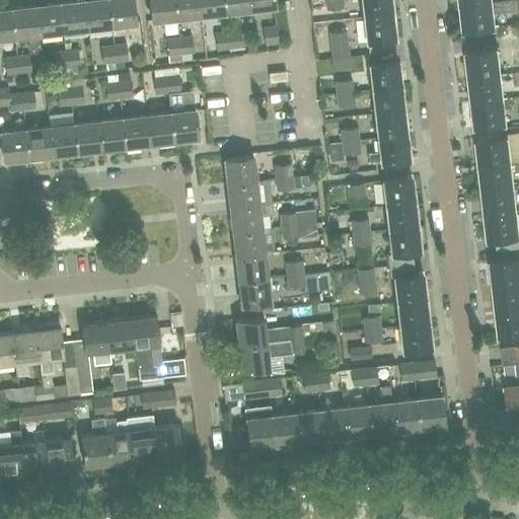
[(64,28),(88,26),(84,0),(72,0),(61,1),(64,28)]
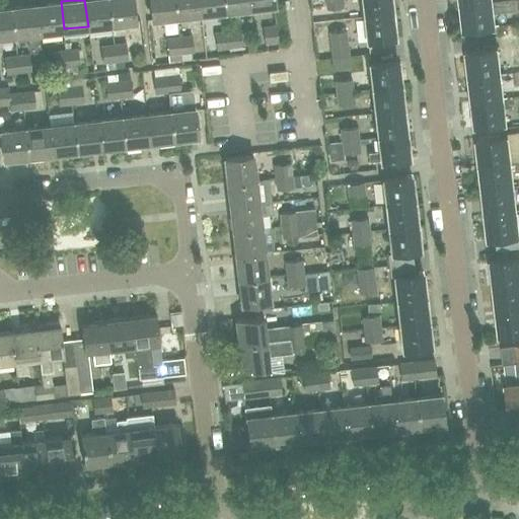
[(84,0),(88,26),(112,23),(108,0),(84,0)]
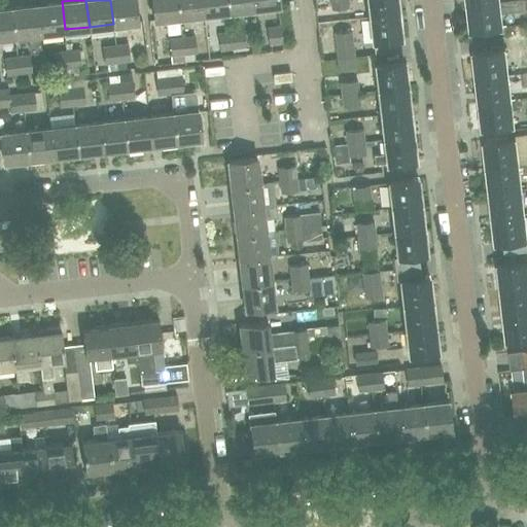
[(110,0),(113,24),(139,21),(136,0),(110,0)]
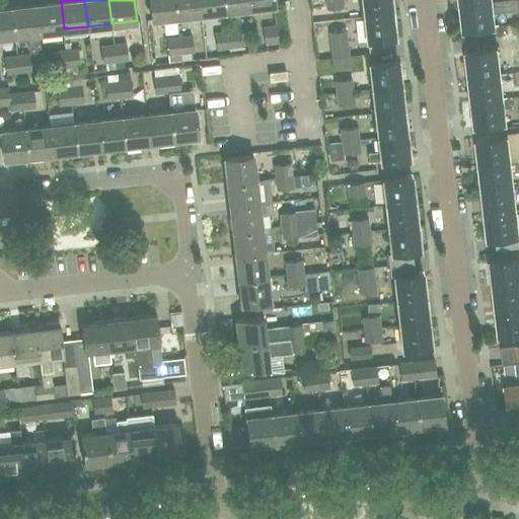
[(150,0),(152,18),(178,15),(175,0),(150,0)]
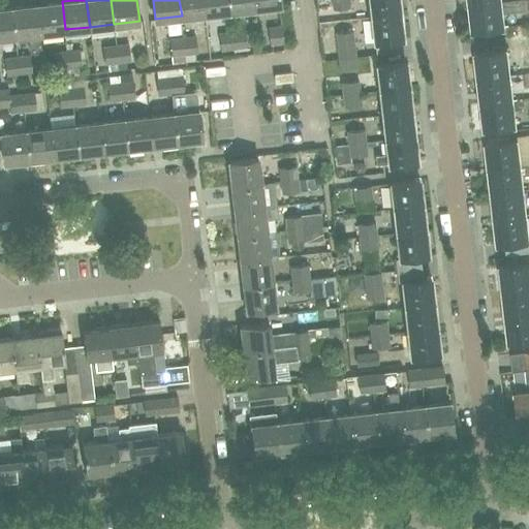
[(179,0),(182,16),(205,13),(203,0),(179,0)]
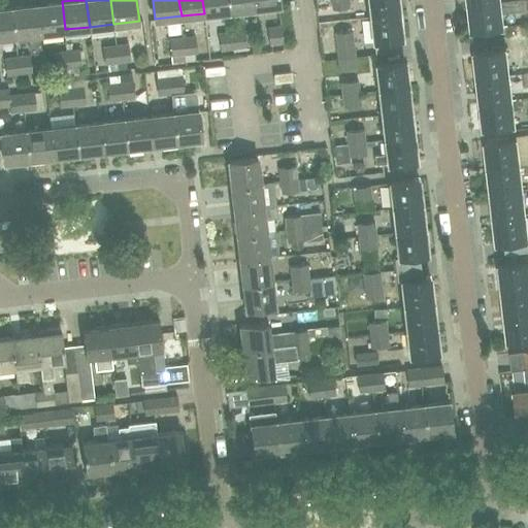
[(202,0),(204,13),(229,10),(227,0),(202,0)]
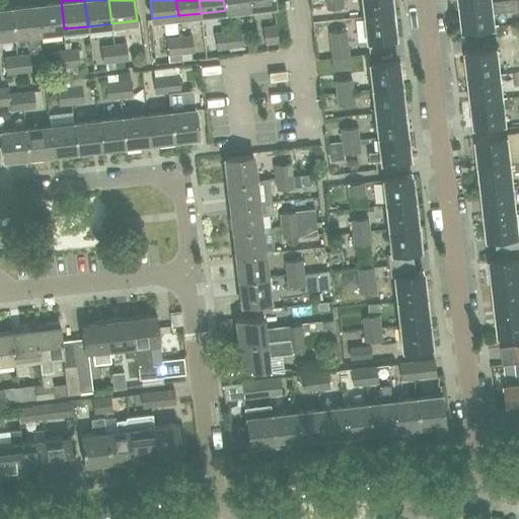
[(223,0),(225,10),(248,7),(247,0),(223,0)]
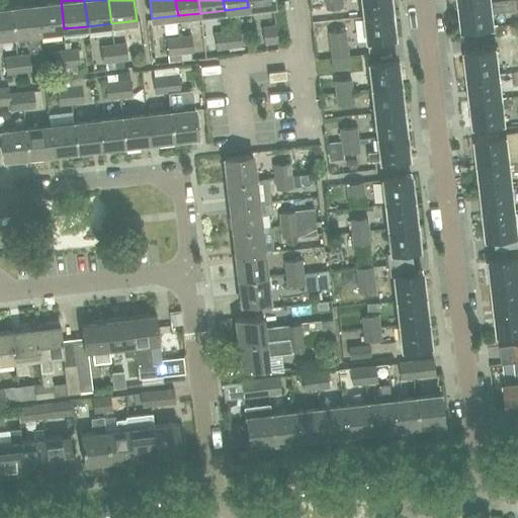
[(341,0),(323,0),(325,10),(343,8),(341,0)]
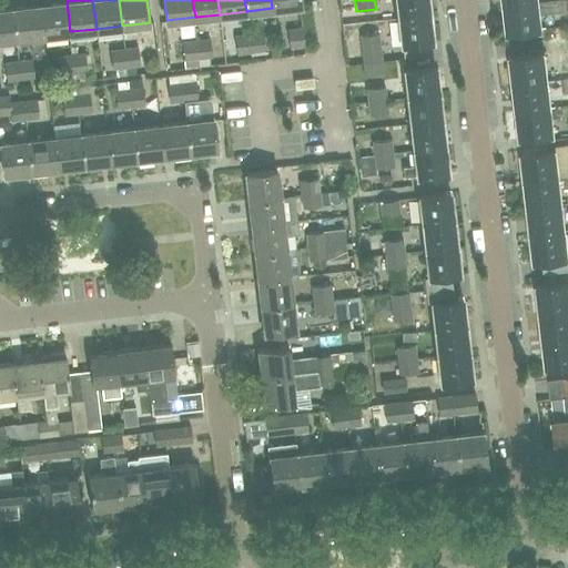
[(396,0),(398,18),(429,14),(427,0),(396,0)]
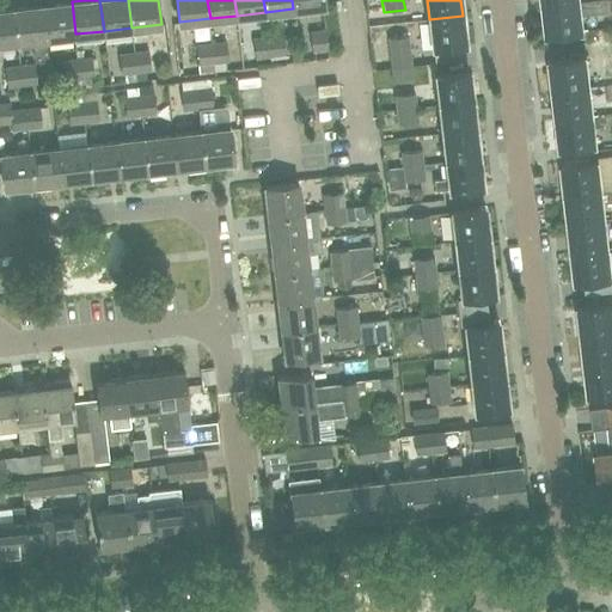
[(607,0),(591,0),(581,1),(581,2),(544,6),(548,36),(585,31),(582,16),(610,12),(607,0)]
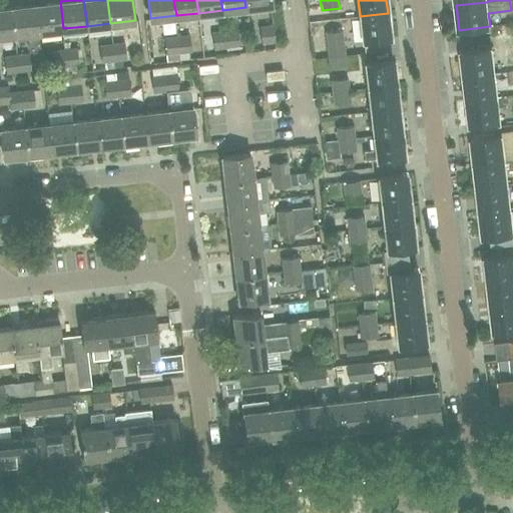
[(40,31),(63,28),(60,1),(37,4),(40,31)]
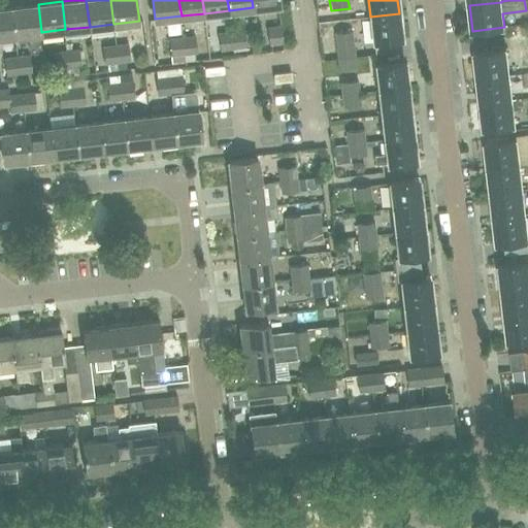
[(39,32),(41,32),(38,4),(12,6),(17,35),(27,33),(29,53),(34,54),(41,53),(39,32)]
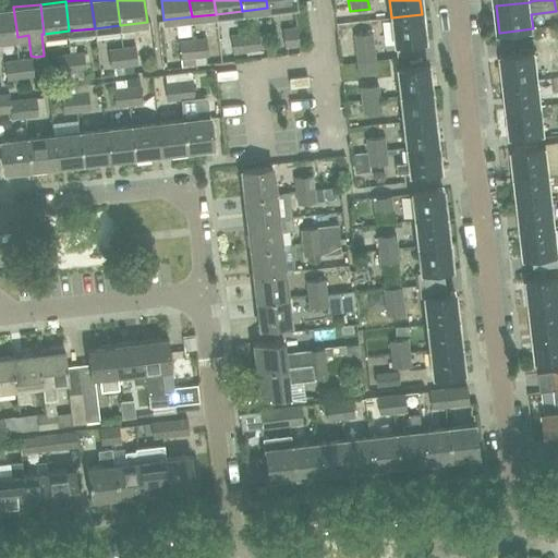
[(0,38),(17,37),(13,7),(0,8),(0,38)]
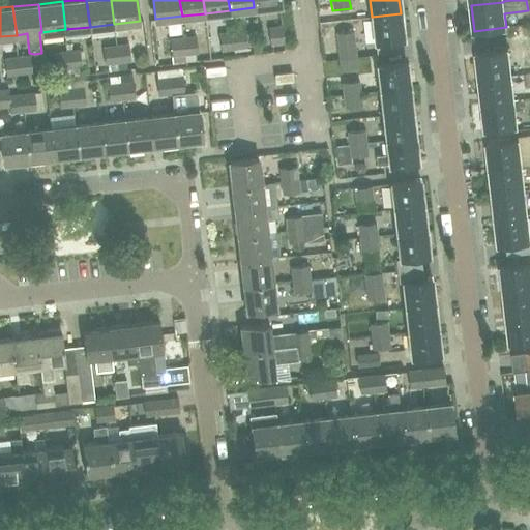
[(372,17),(375,42),(404,39),(401,13),(372,17)]
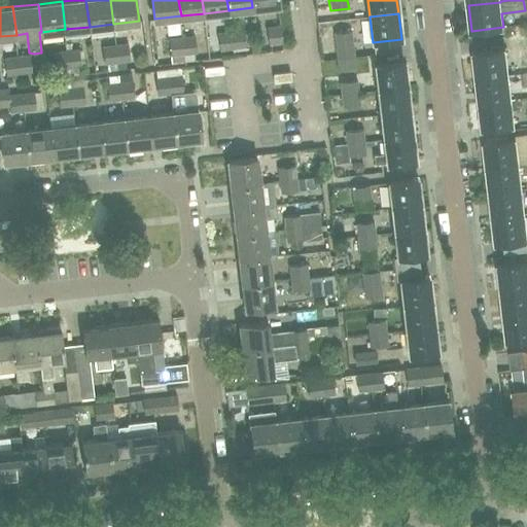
[(282,43),(280,25),(267,27),(270,45),(282,43)]
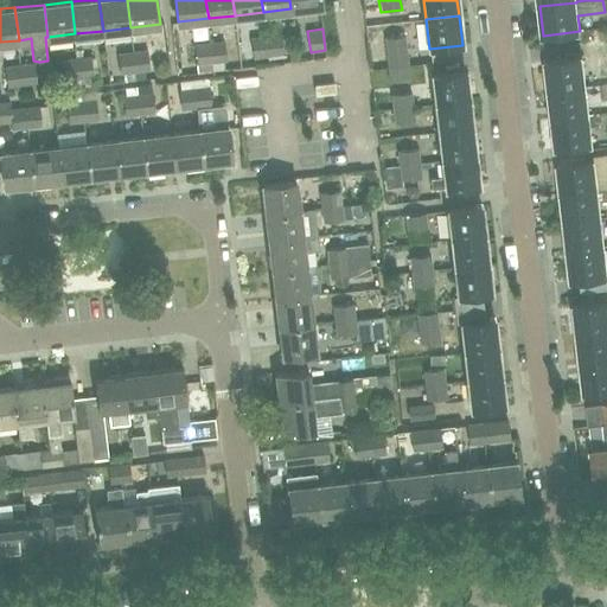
[(266,36),(268,57),(282,55),(280,34),(266,36)]
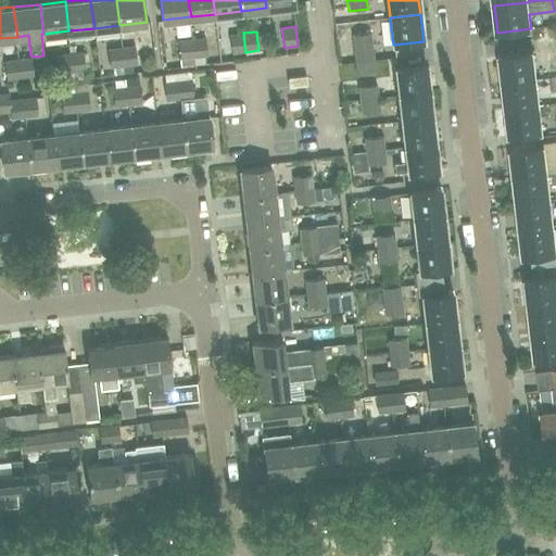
[(231,53),(245,52),(243,33),(229,35),(231,53)]
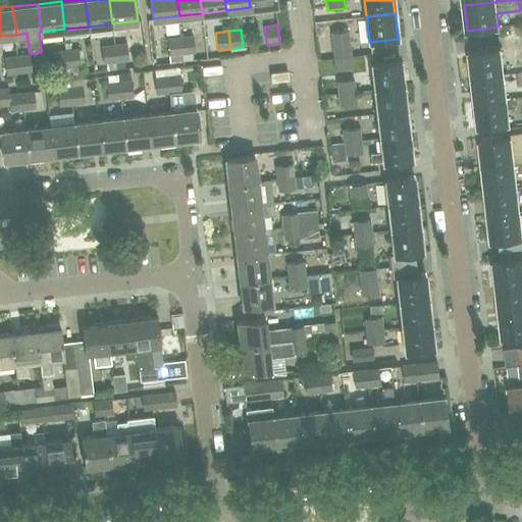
[(331,46),(350,43),(348,31),(329,33),(331,46)]
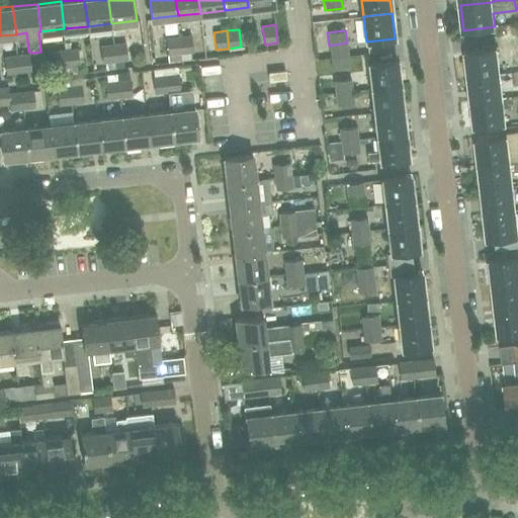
[(180,35),(182,52),(193,50),(191,33),(180,35)]
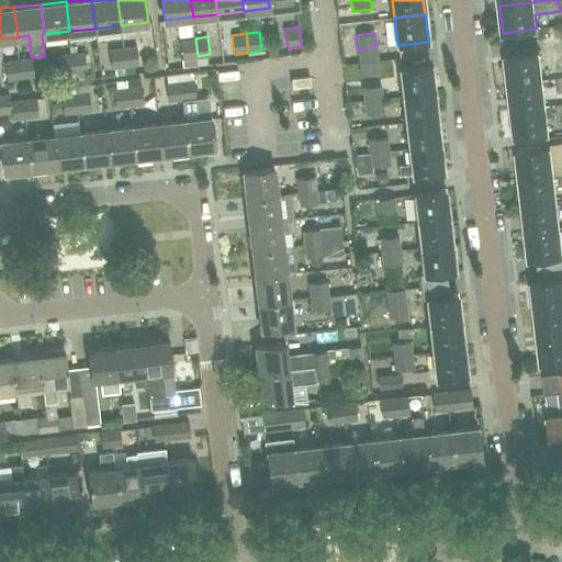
[(183,57),(198,56),(195,38),(181,40),(183,57)]
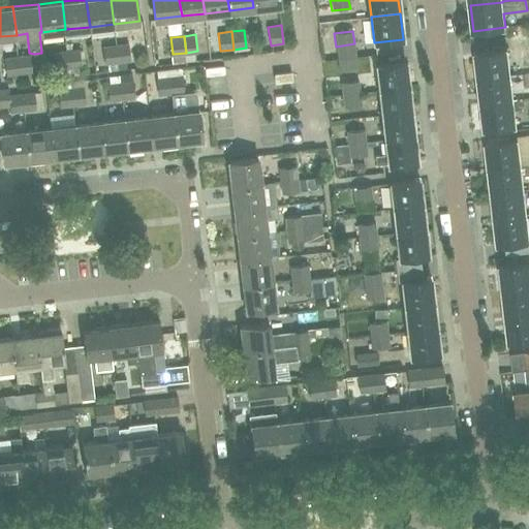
[(117,63),(118,63),(130,62),(127,43),(115,44),(117,63)]
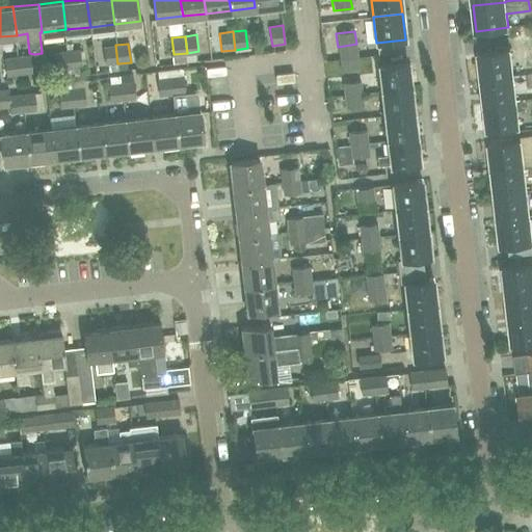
[(356,44),(338,47),(340,59),(357,57),(356,44)]
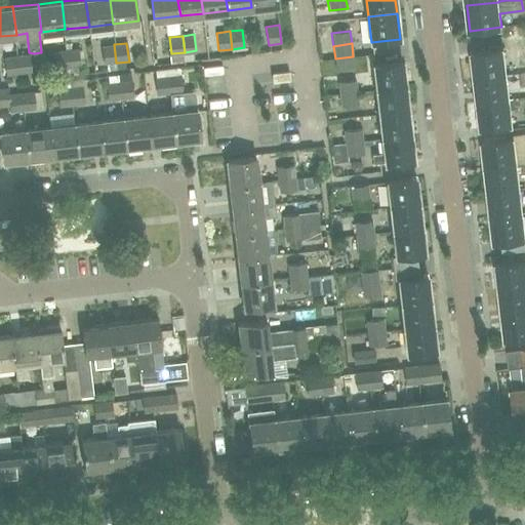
[(117,70),(117,63),(116,63),(114,44),(102,46),(104,65),(106,65),(107,71),(117,70)]
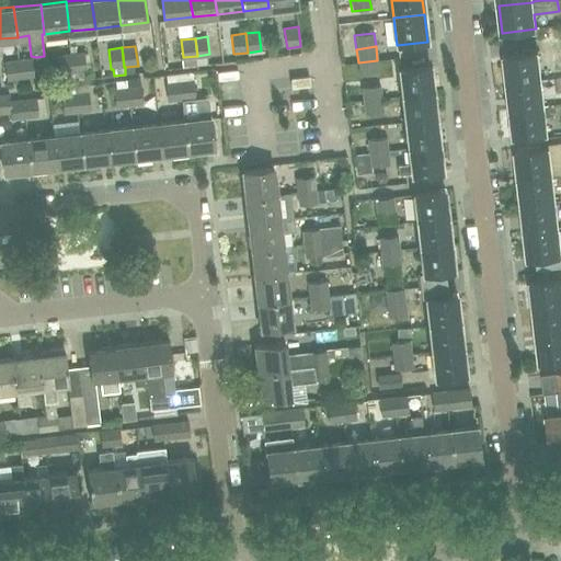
[(69,54),(73,88),(78,87),(77,79),(73,79),(72,73),(86,71),(83,52),(69,54)]
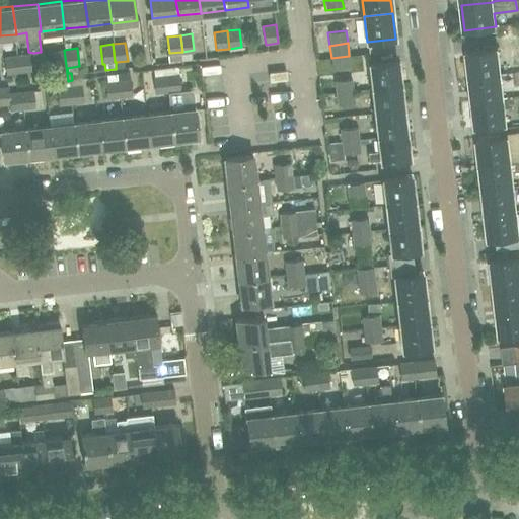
[(466,52),(469,77),(501,74),(498,48),(466,52)]
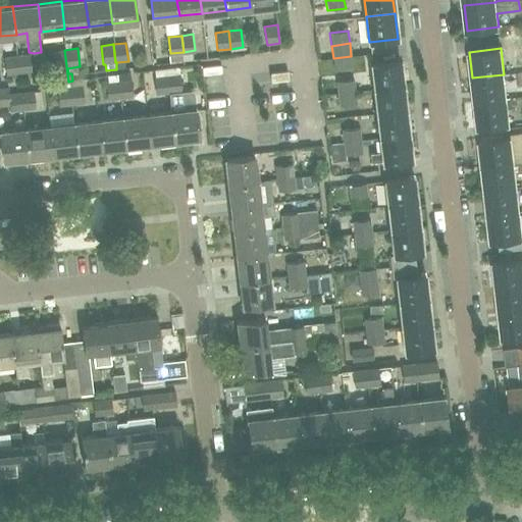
[(64,83),(68,82),(64,50),(52,51),(54,69),(55,69),(56,75),(63,74),(64,83)]
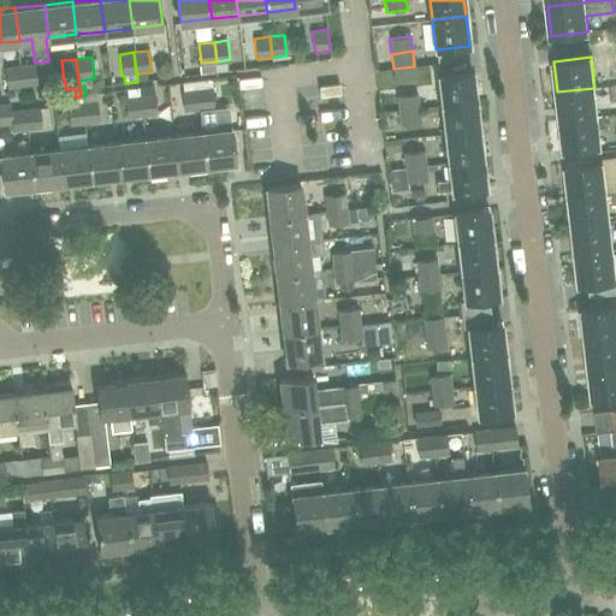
[(22,66),(24,84),(37,82),(36,64),(22,66)]
